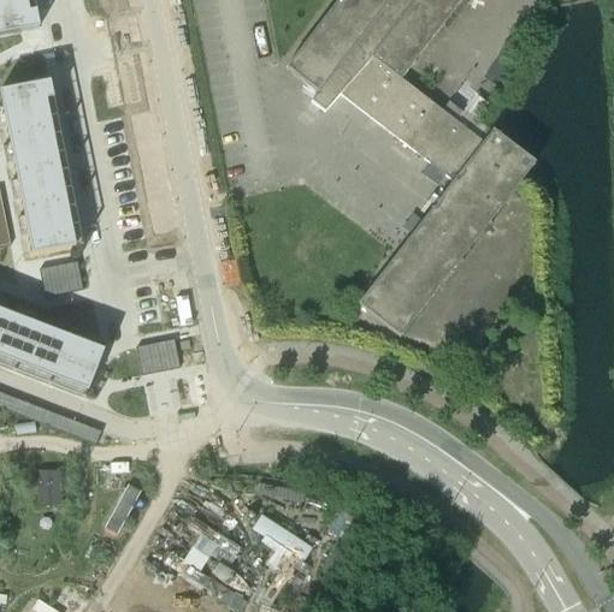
[(0,0),(0,28),(33,22),(28,0),(0,0)]
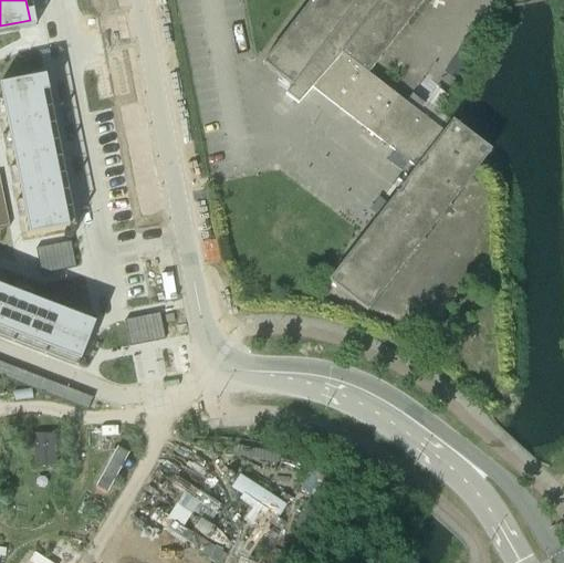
[(311,0),(263,61),(293,84),(288,92),(300,101),(314,85),(417,165),(330,279),(369,309),(492,148),(453,118),(446,129),(420,110),(427,101),(414,92),(408,100),(369,71),(424,0),(311,0)]
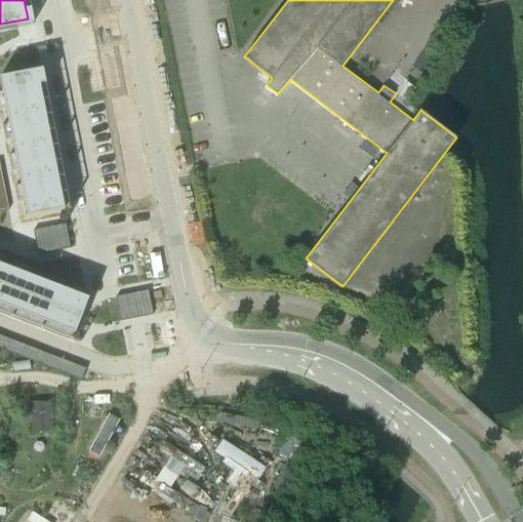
[(2,85),(29,224),(67,216),(39,78),(2,85)]
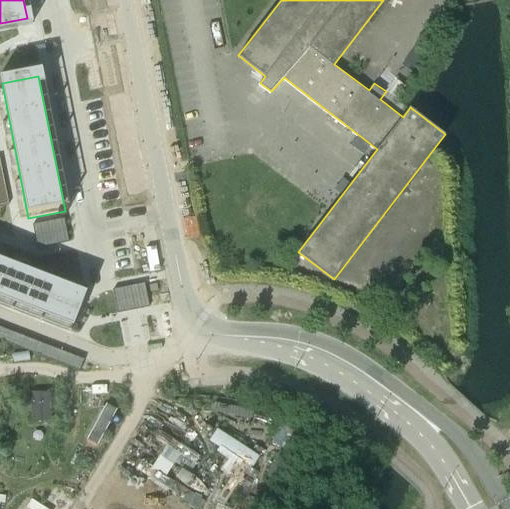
[(0,196),(8,195),(7,187),(0,188),(0,196)]
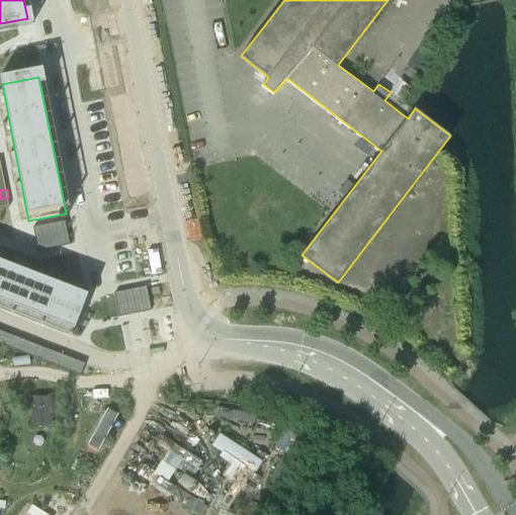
[(0,206),(10,205),(8,197),(0,198),(0,206)]
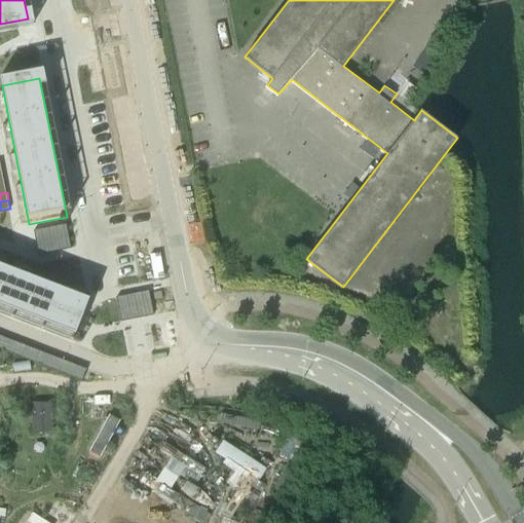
[(60,224),(62,236),(70,234),(68,222),(60,224)]
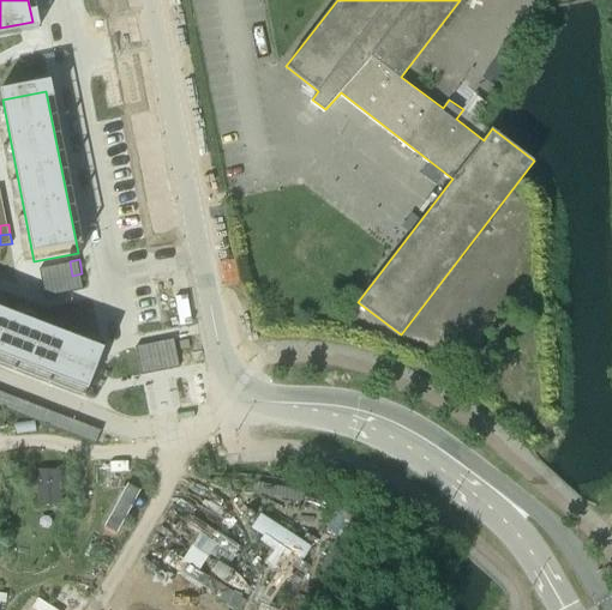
[(70,261),(60,263),(63,277),(72,276),(70,261)]
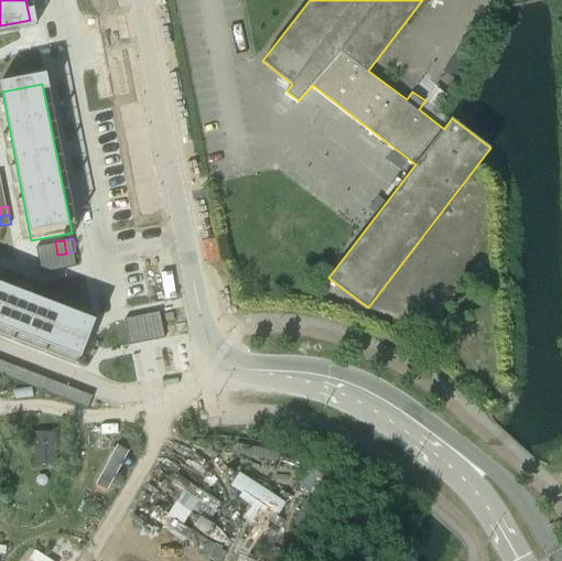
[(49,257),(57,255),(55,241),(46,244),(49,257)]
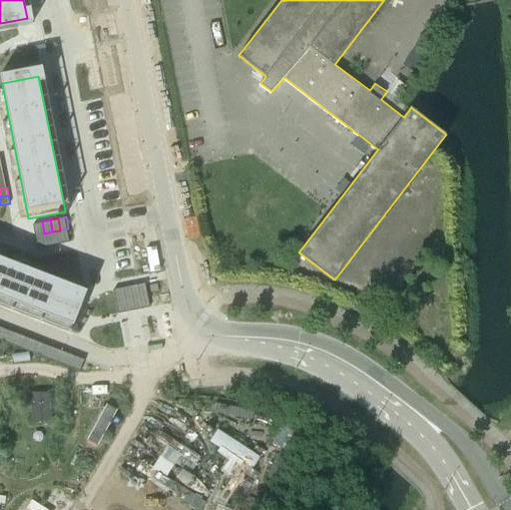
[(44,233),(42,221),(34,222),(36,234),(44,233)]
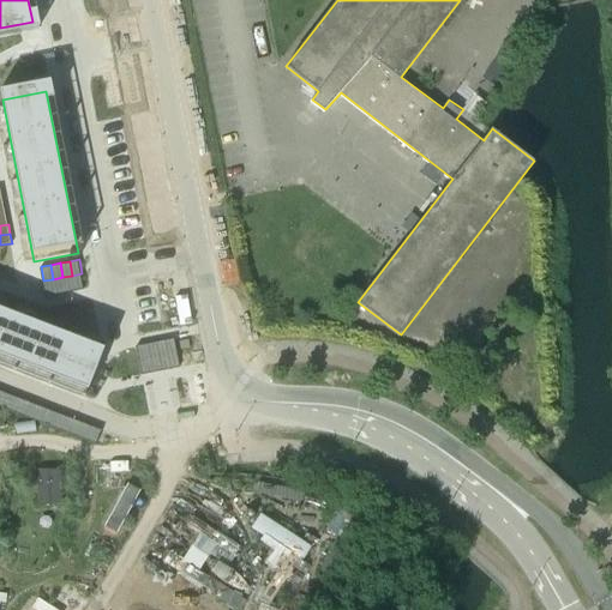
[(72,276),(75,289),(84,288),(82,273),(72,276)]
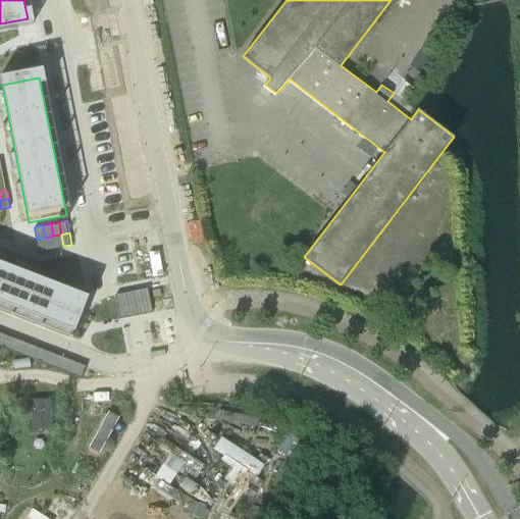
[(55,248),(63,246),(61,235),(53,236),(55,248)]
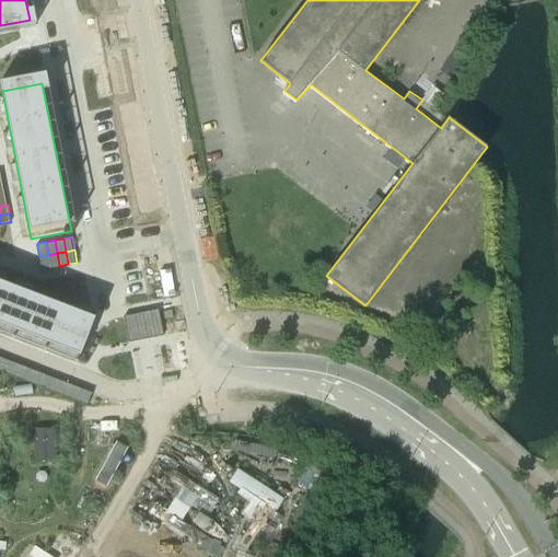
[(48,255),(50,267),(59,266),(57,253),(48,255)]
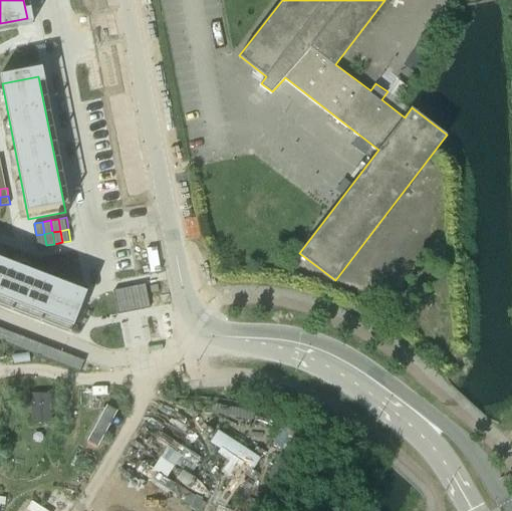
[(44,234),(36,235),(39,247),(46,245),(44,234)]
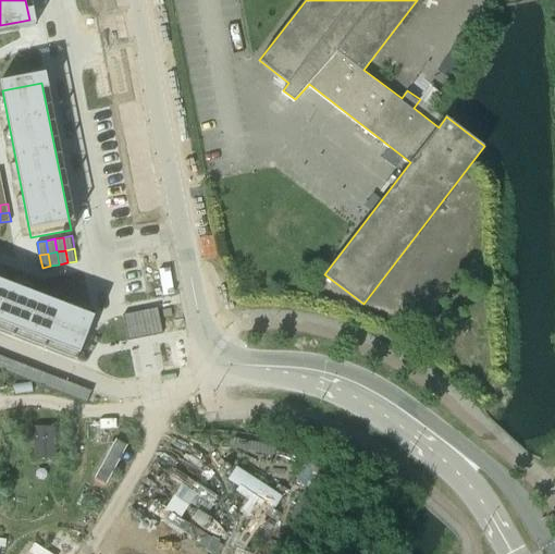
[(0,324),(79,356),(94,318),(0,282),(0,324)]
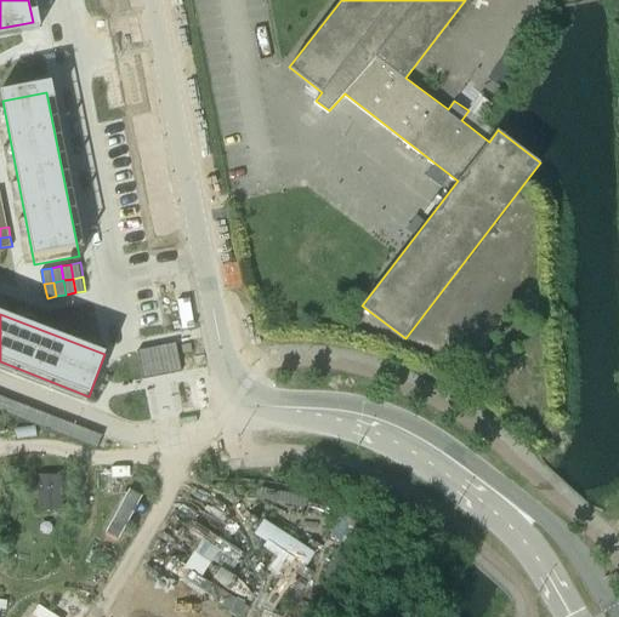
[(171,358),(180,355),(177,341),(168,343),(171,358)]
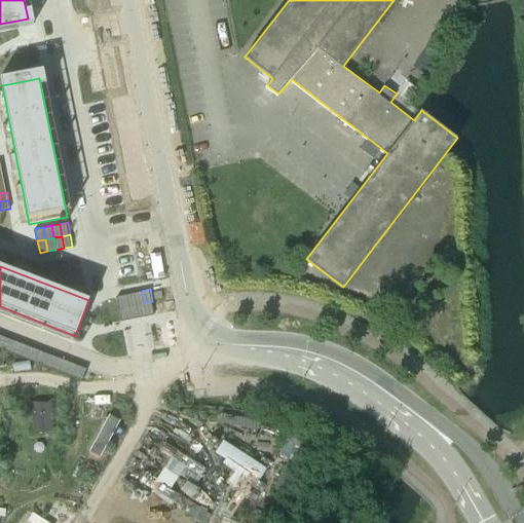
[(142,291),(134,292),(137,304),(145,303),(142,291)]
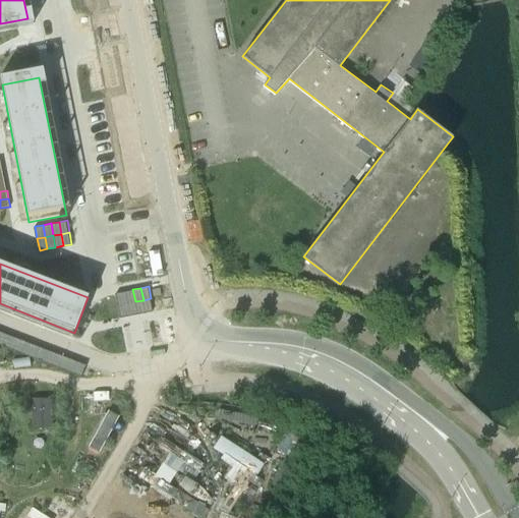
[(127,303),(135,301),(132,289),(124,291),(127,303)]
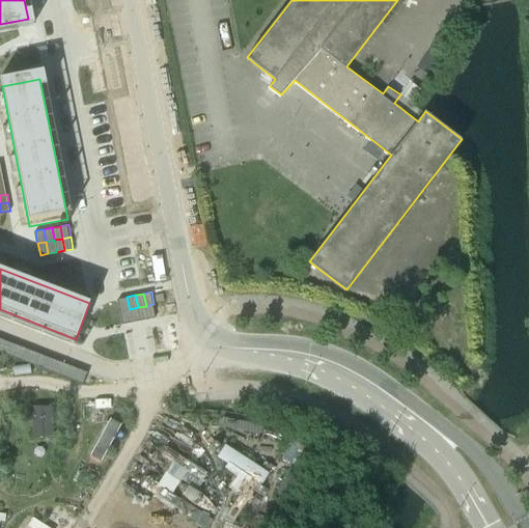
[(119,298),(121,310),(130,309),(127,297),(119,298)]
